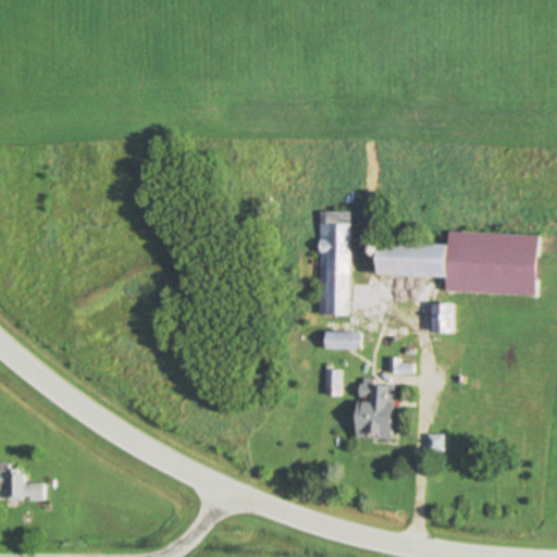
[(351,213),(320,213),(318,317),(349,317),(351,213)]
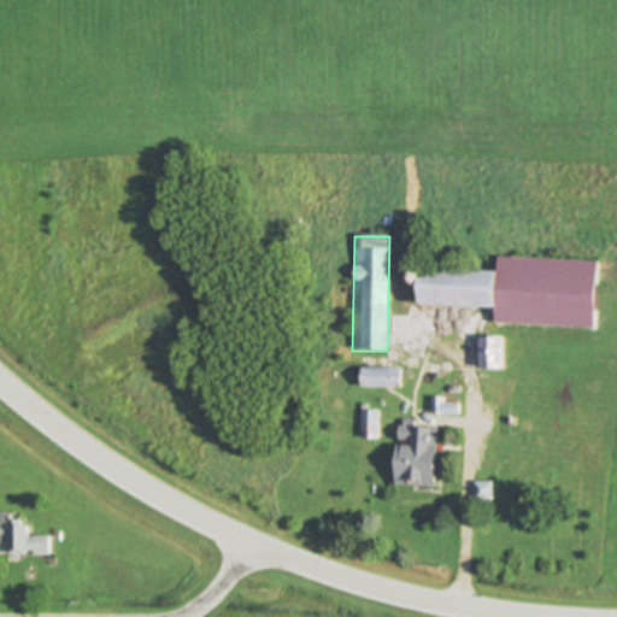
[(594,329),(597,263),(498,258),(495,324),(594,329)]
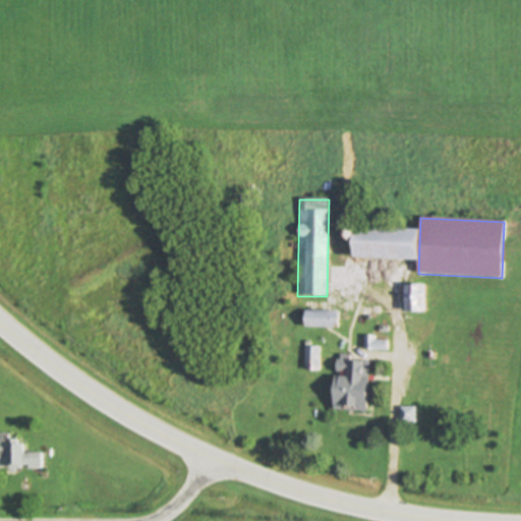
[(417,261),(417,229),(352,229),(352,259),(417,261)]
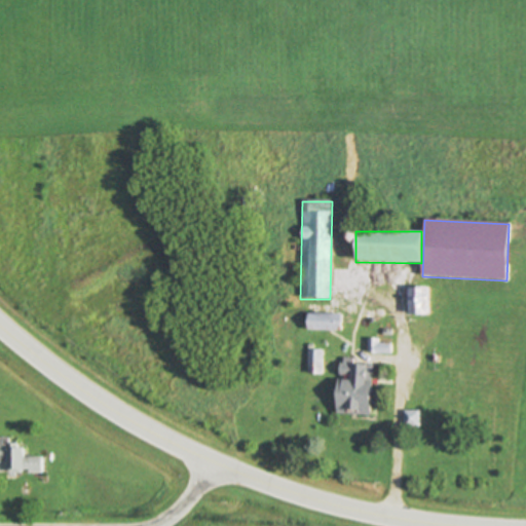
[(427,315),(427,289),(407,289),(408,315),(427,315)]
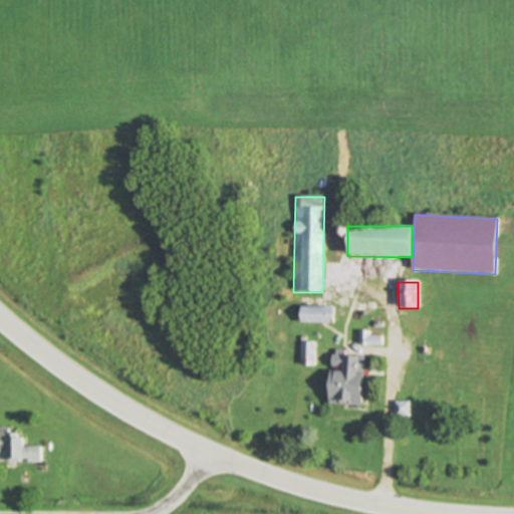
[(299,324),(332,324),(333,308),(300,307),(299,324)]
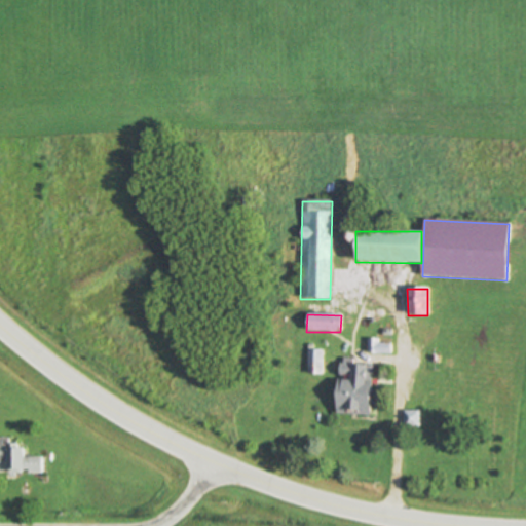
[(367,355),(390,355),(390,344),(378,344),(378,340),(368,339),(367,355)]
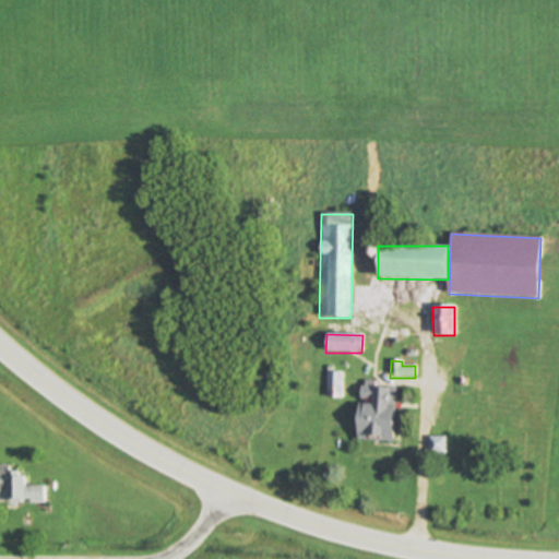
[(343,373),(326,373),(326,399),(343,399),(343,373)]
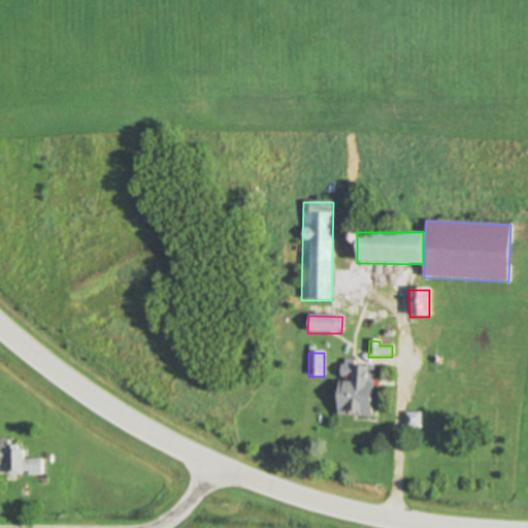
[(336,416),(370,419),(374,367),(354,366),(355,361),(342,360),(341,381),(338,381),(336,416)]
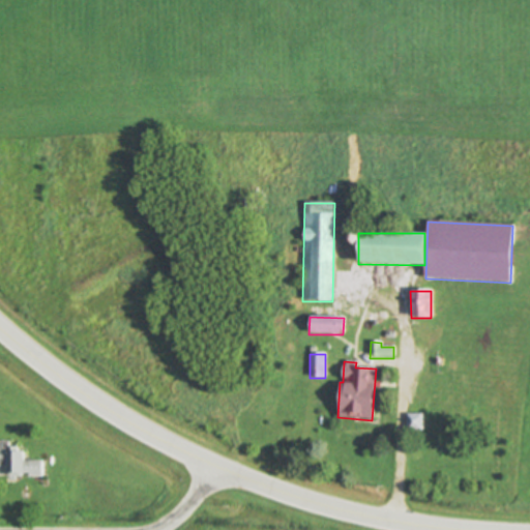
[(421,415),(406,415),(406,432),(422,432),(421,415)]
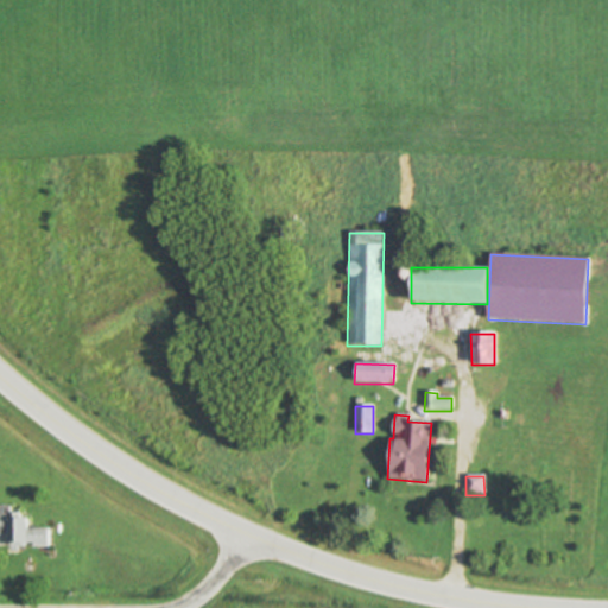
[(0,507),(0,548),(49,548),(48,530),(23,531),(23,514),(10,514),(10,507),(0,507)]
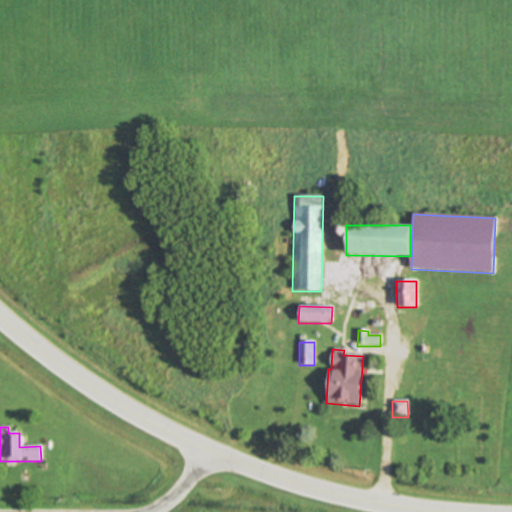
All buildings are outlined.
